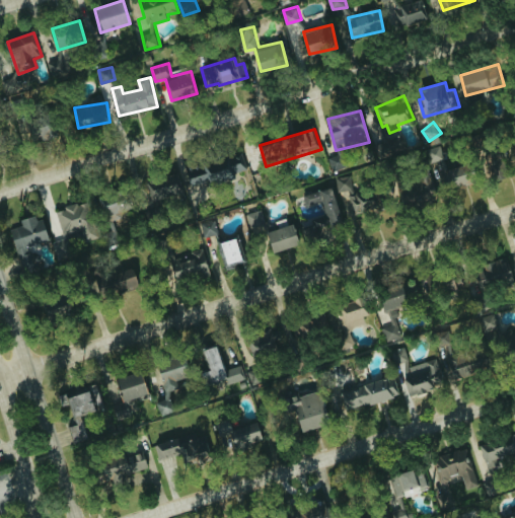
[(441,163),(448,189),(468,183),(463,165),(449,168),(443,145),(429,149),(433,165),(441,163)]
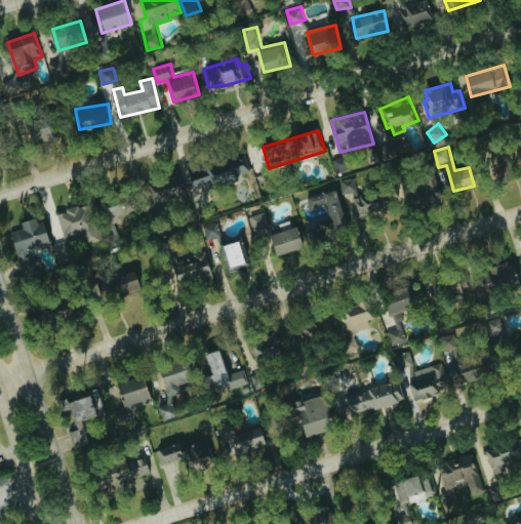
[(485,182),(508,179),(507,151),(484,152),(485,182)]
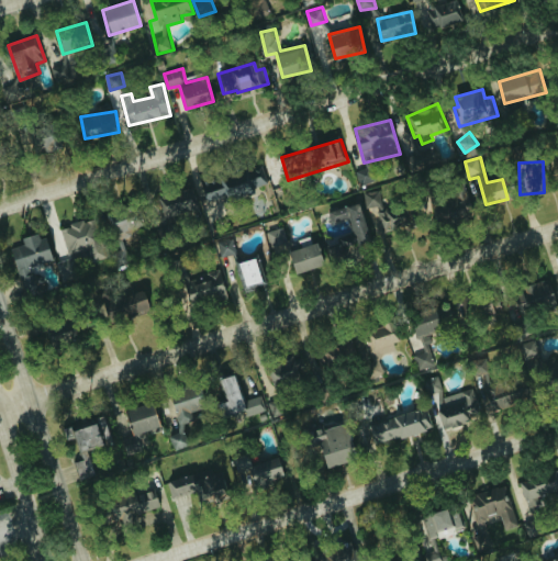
[(247,168),(203,180),(210,203),(272,186),(267,165),(247,170),(247,168)]
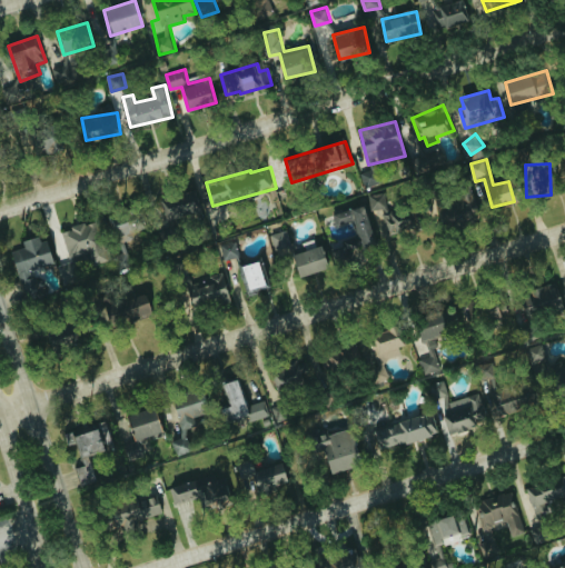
[(365,187),(379,185),(378,170),(364,171),(365,187)]
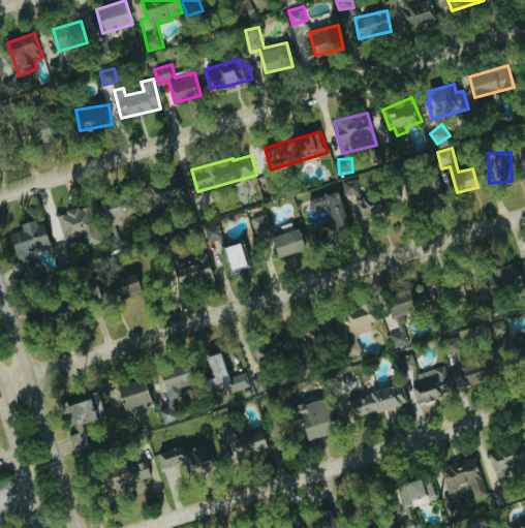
[(156,203),(187,196),(183,177),(152,183),(156,203)]
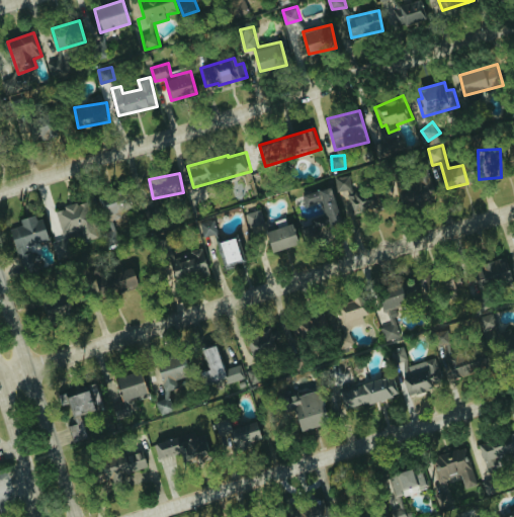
[(334,192),(338,203),(343,201),(348,216),(376,205),(370,189),(361,193),(354,173),(338,179),(342,189),(334,192)]
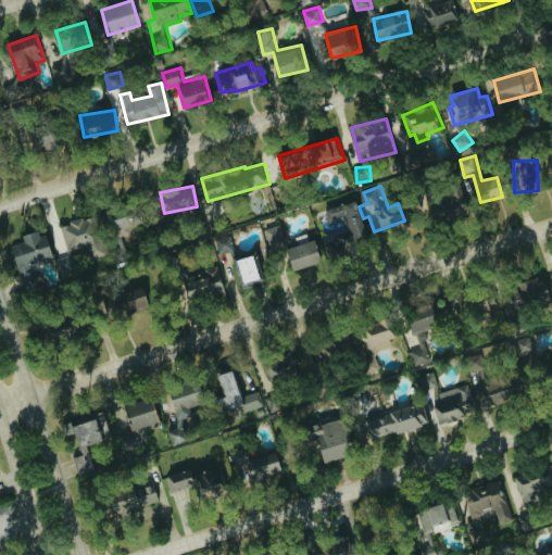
[(471,212),(463,186),(426,197),(434,223),(471,212)]
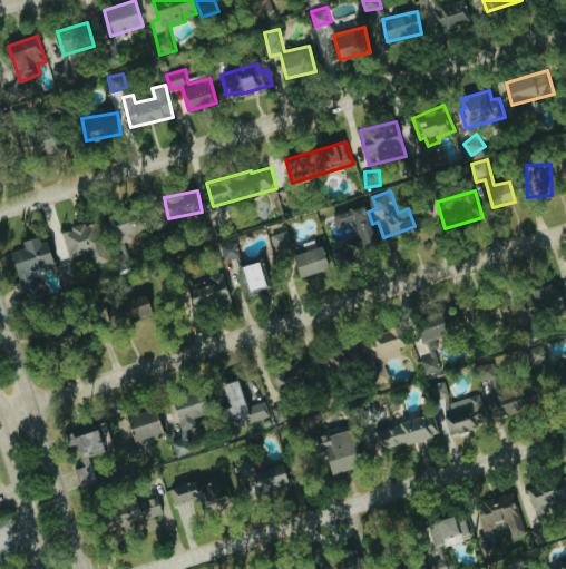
[(376,239),(366,205),(335,214),(339,225),(357,221),(363,243),(376,239)]
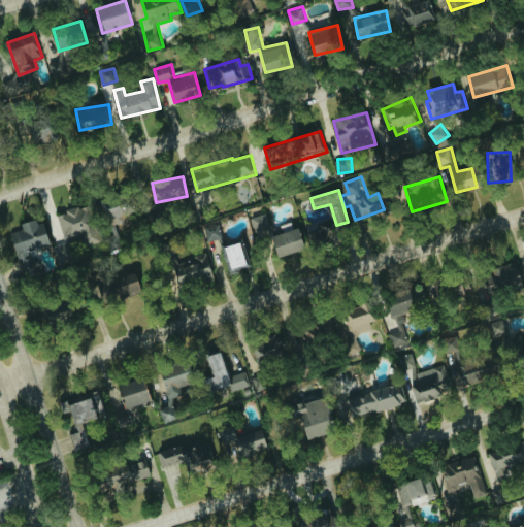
[(135,220),(127,193),(102,200),(109,227),(135,220)]
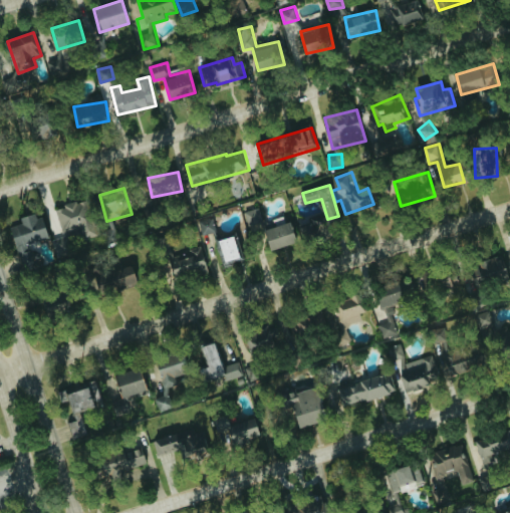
[(58,206),(62,233),(81,229),(83,238),(94,236),(88,201),(58,206)]
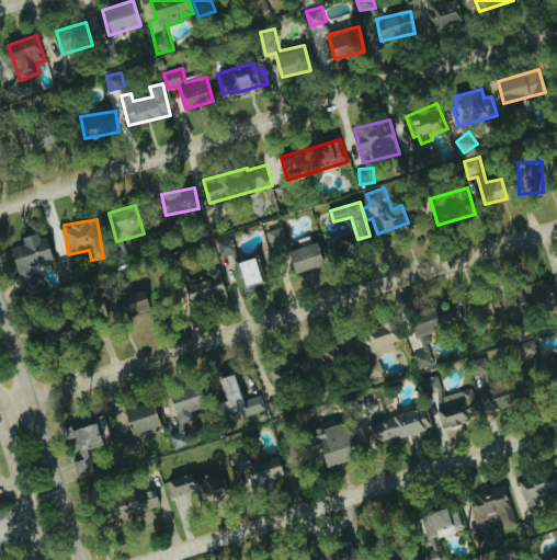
[(269,230),(273,247),(288,242),(284,226),(269,230)]
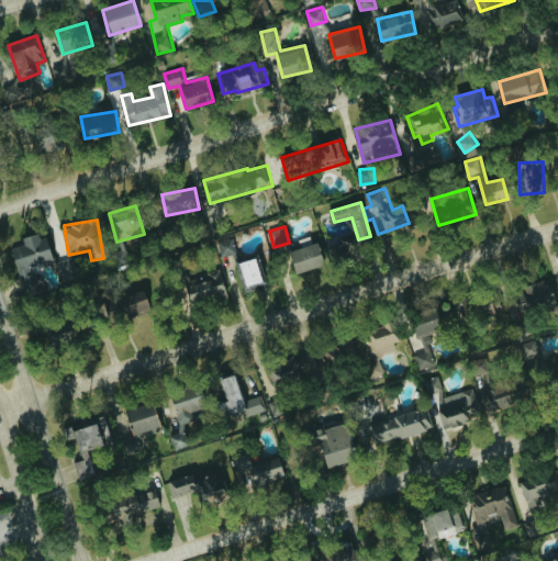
[(55,259),(46,232),(23,238),(24,244),(13,247),(26,293),(41,289),(34,265),(55,259)]
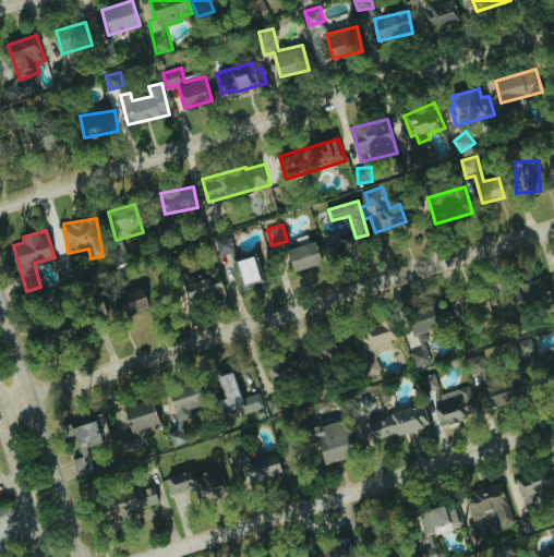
[(288,249),(294,271),(322,263),(315,240),(288,249)]
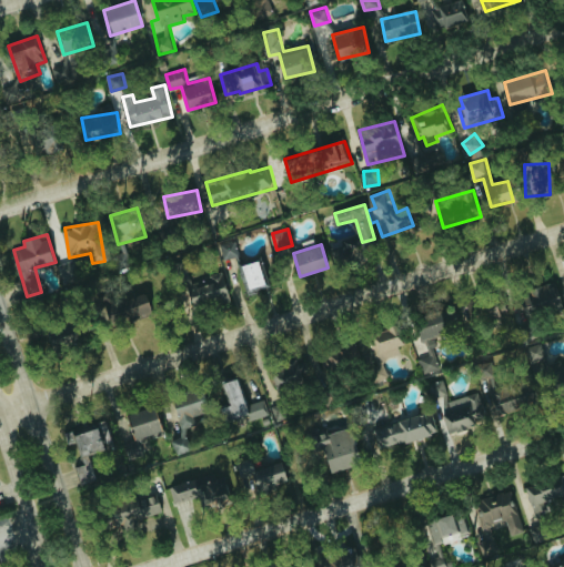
[(335,265),(351,261),(345,245),(331,250),(335,265)]
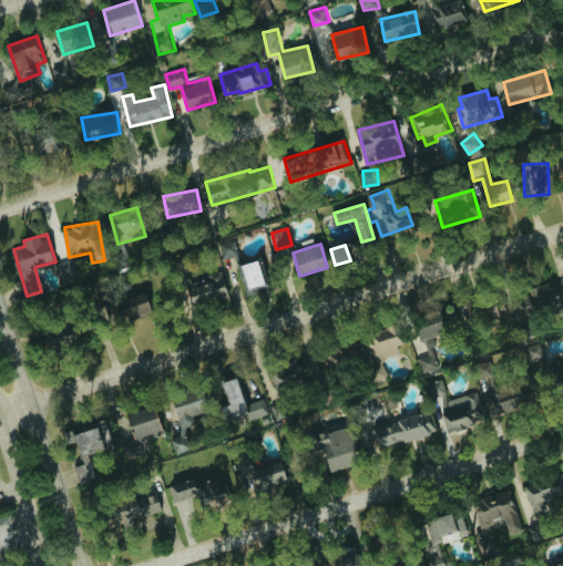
[(264,287),(260,260),(242,263),(246,290),(264,287)]
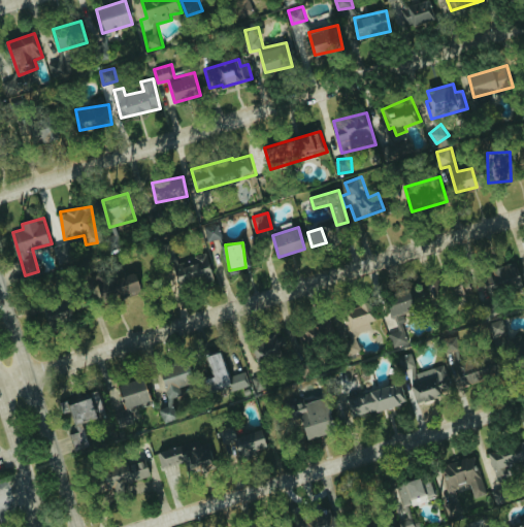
[(177,283),(213,280),(209,252),(172,256),(172,261),(174,261),(177,283)]
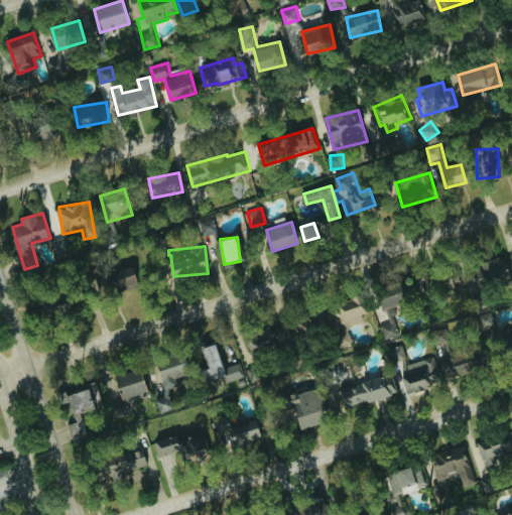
[(471,289),(508,280),(502,257),(466,266),(471,289)]
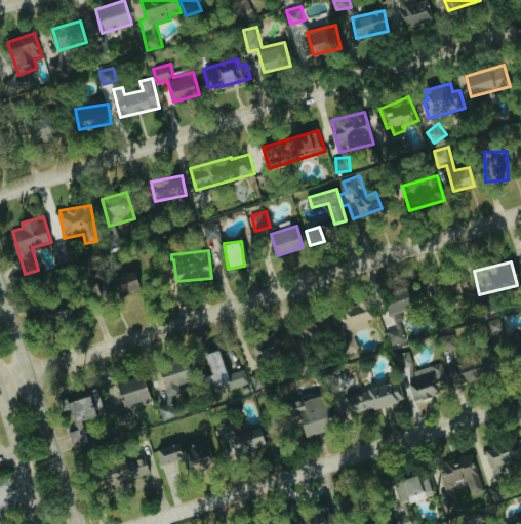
[(142,288),(136,271),(105,280),(110,297),(142,288)]
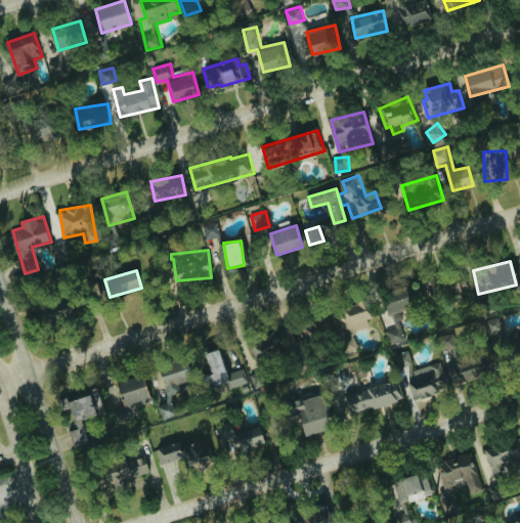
[(467,293),(462,280),(449,287),(456,298),(467,293)]
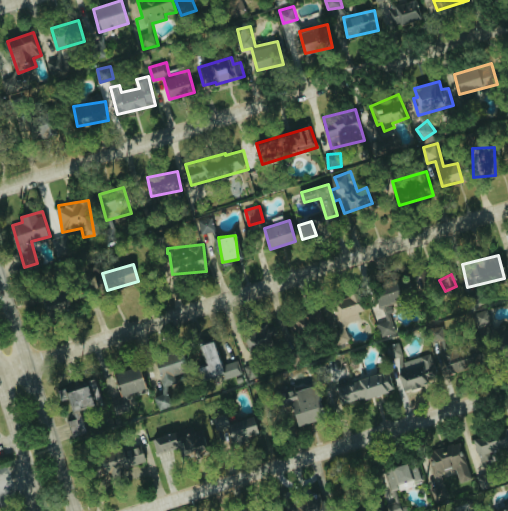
[(382,337),(398,332),(390,305),(404,301),(402,296),(415,292),(411,277),(372,288),(382,322),(378,323),(382,337)]
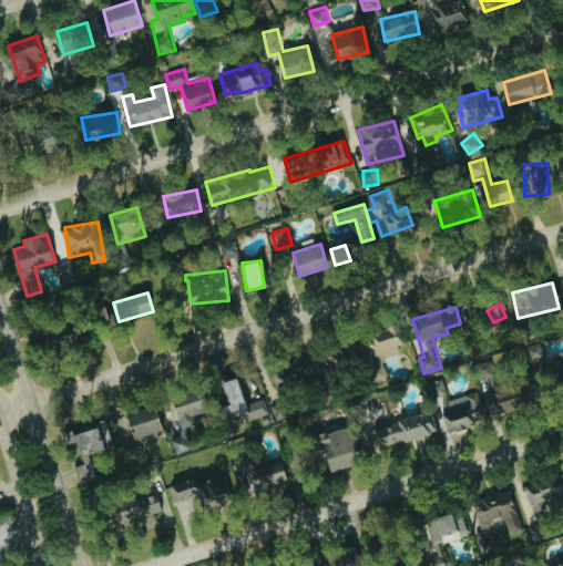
[(48,335),(59,351),(82,336),(71,319),(48,335)]
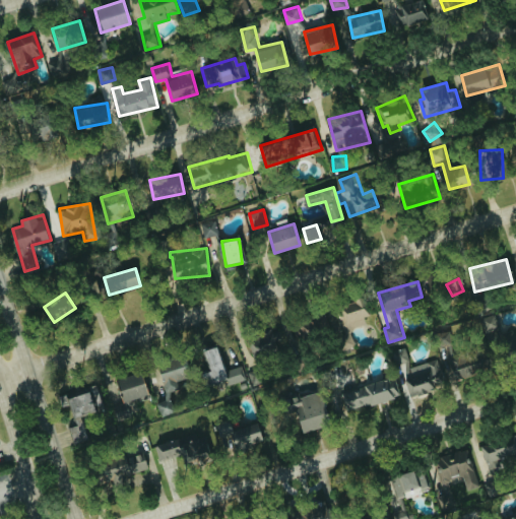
[(372,314),(365,297),(338,306),(348,334),(340,337),(345,349),(357,345),(350,329),(368,323),(365,317),(372,314)]
